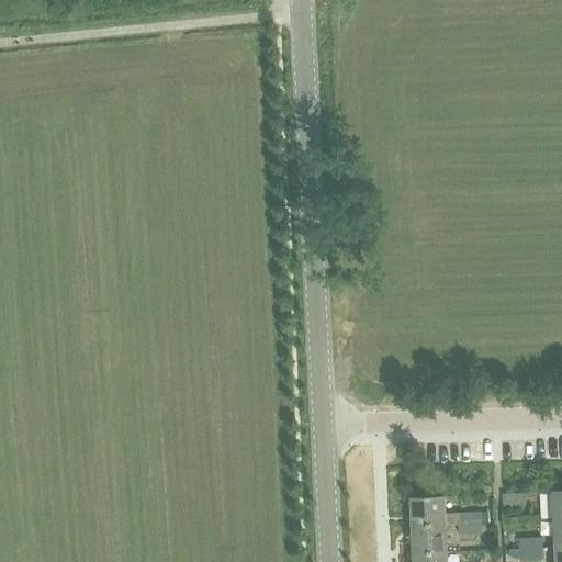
[(561,491),(552,492),(554,520),(561,519),(561,491)]
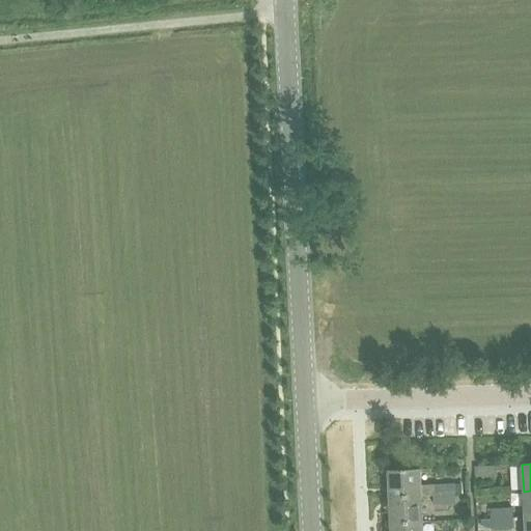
[(497,466),(474,467),(475,477),(497,476),(497,466)]
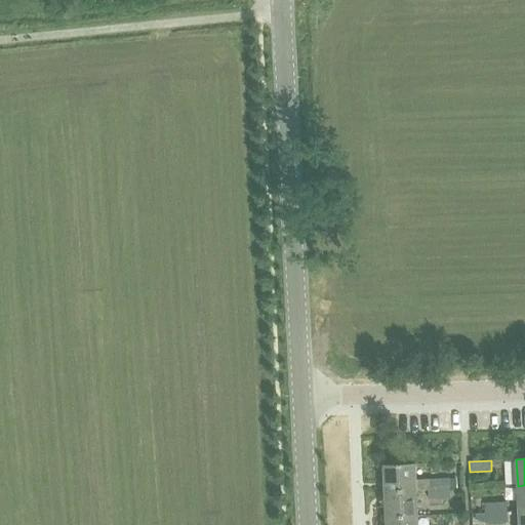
[(414,466),(384,467),(385,492),(416,491),(416,490),(428,490),(449,489),(449,486),(456,486),(456,477),(415,480),(414,466)]
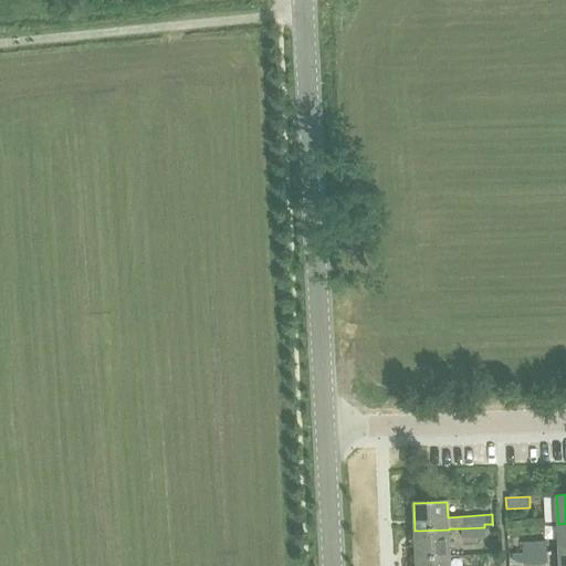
[(484,527),(461,528),(461,537),(484,537),(484,527)]
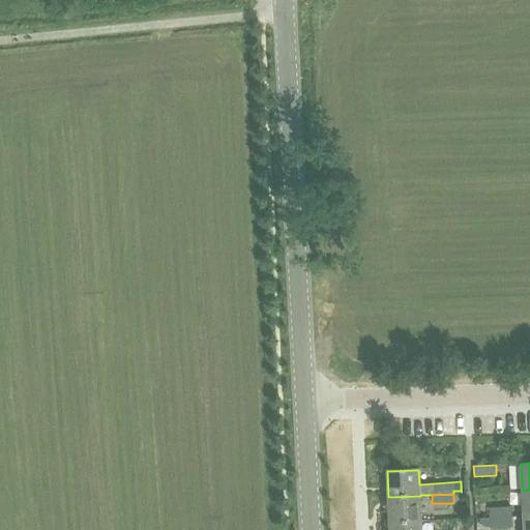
[(420,496),(388,497),(390,523),(421,522),(420,496)]
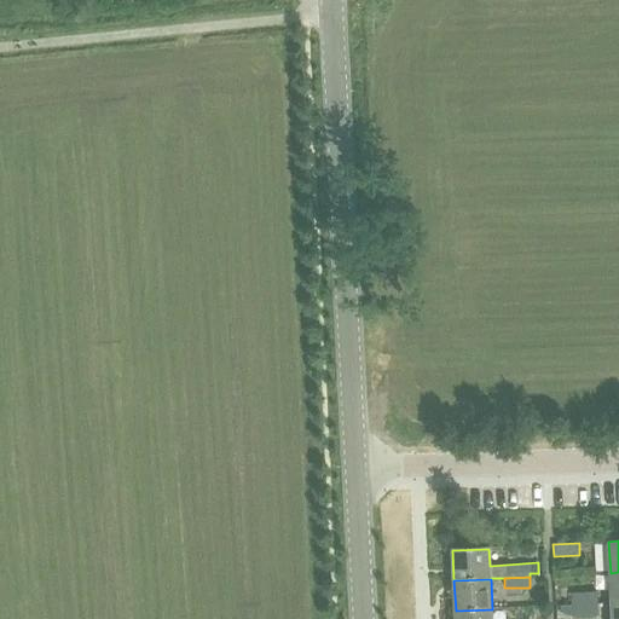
[(597,591),(571,593),(572,606),(597,605),(597,591)]
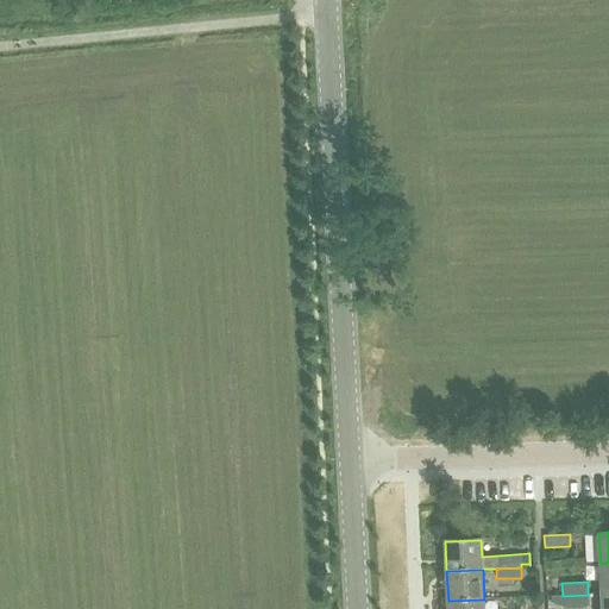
[(588,595),(563,596),(563,606),(563,607),(589,606),(588,595)]
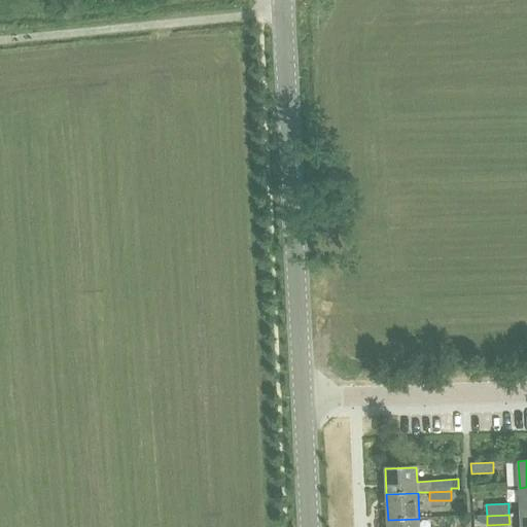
[(487,516),(478,516),(478,522),(483,524),(487,524),(487,516)]
